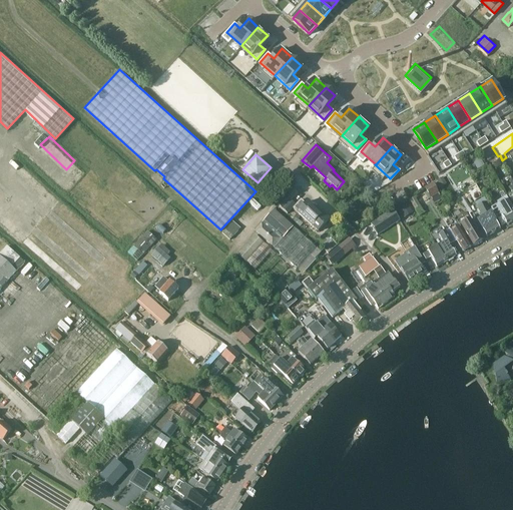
[(433,181),(425,186),(430,195),(438,190),(433,181)]
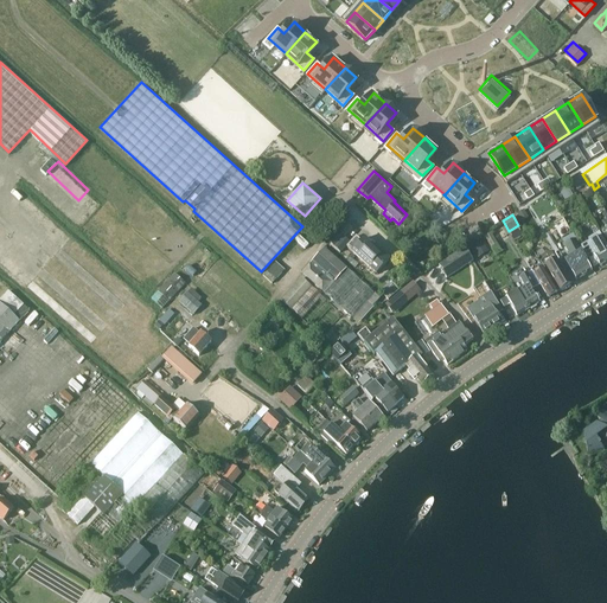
[(576,237),(586,252),(593,265),(598,262),(599,264),(606,258),(606,242),(606,241),(604,237),(602,237),(594,223),(581,230),(583,233),(576,237)]
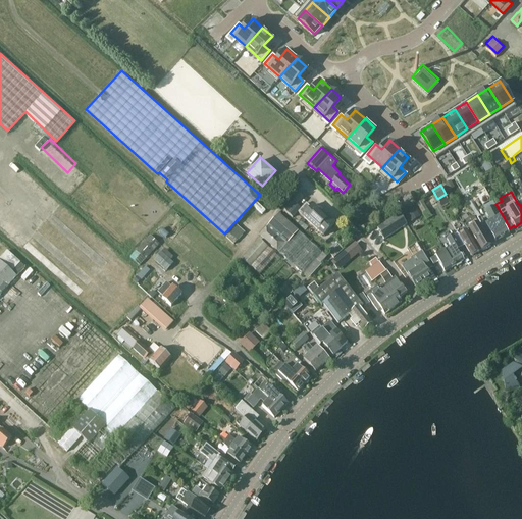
[(306,201),(300,207),(291,198),(290,198),(282,206),(293,215),(298,210),(323,234),(334,221),(325,213),(324,213),(313,203),(311,205),(306,201)]
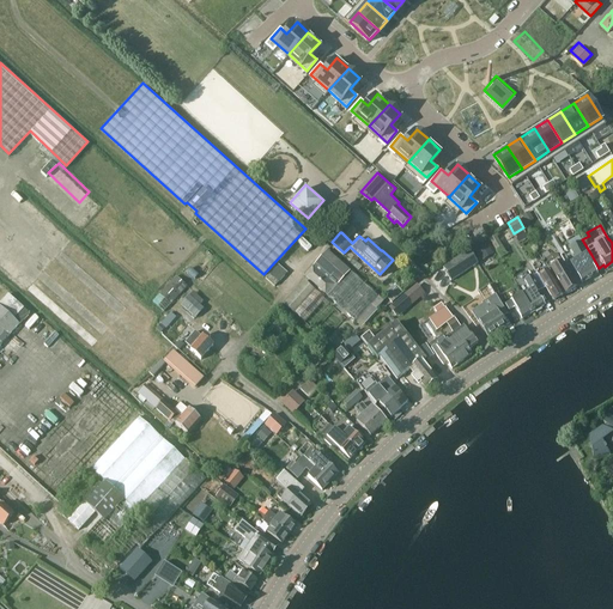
[(487,239),(475,247),(483,257),(493,249),(487,239)]
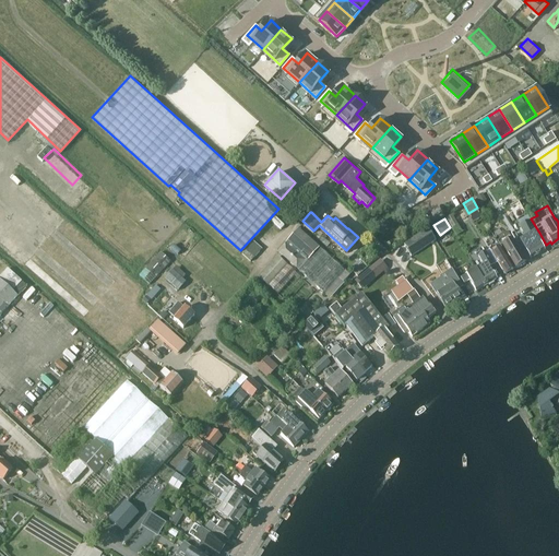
[(530,256),(544,248),(527,221),(521,225),(526,235),(520,239),(530,256)]
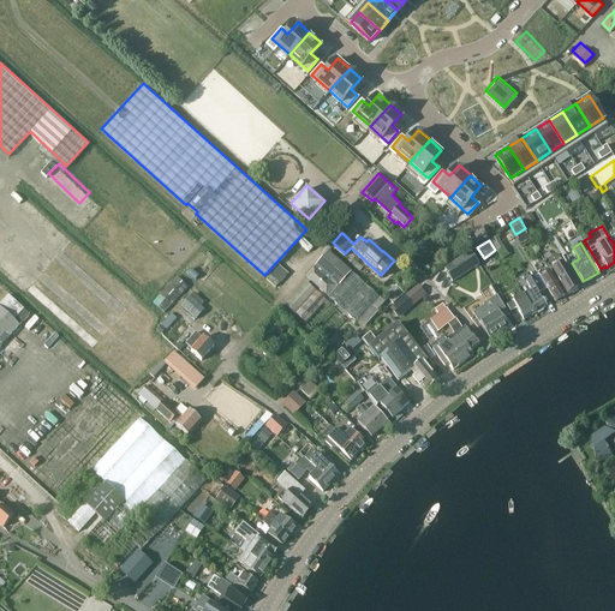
[(471,246),(443,264),(453,279),(481,259),(471,246)]
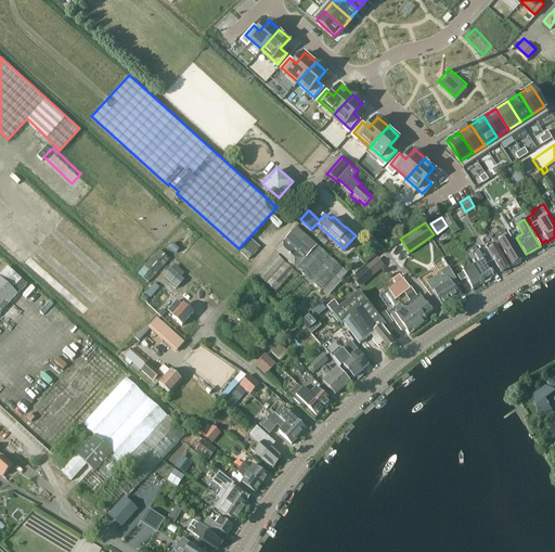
[(306,241),(309,236),(296,225),(275,247),(294,265),(302,256),(304,256),(312,246),(306,241)]
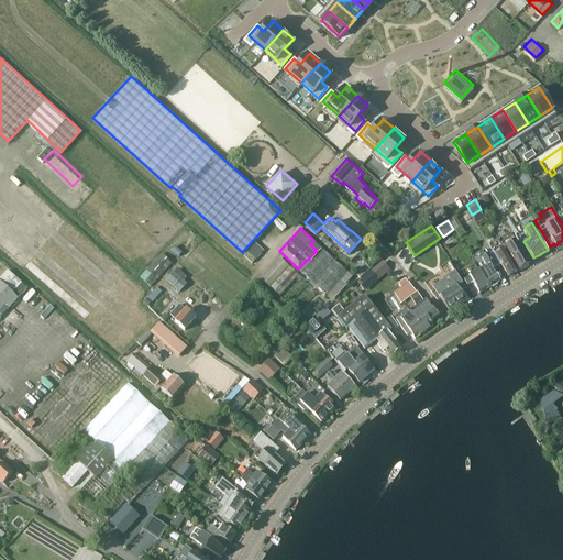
[(529,261),(516,239),(505,245),(518,267),(529,261)]
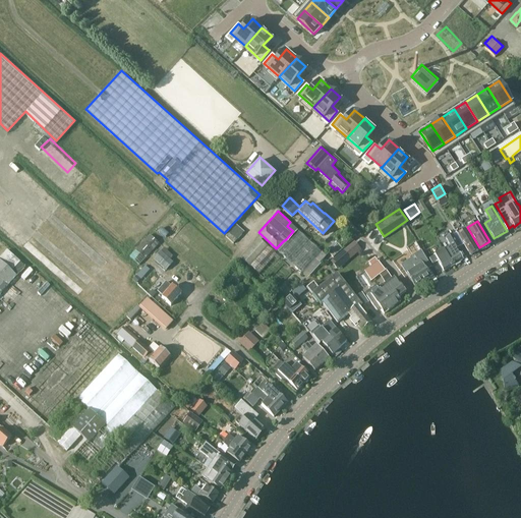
[(233,241),(237,237),(244,230),(236,222),(225,234),(233,241)]
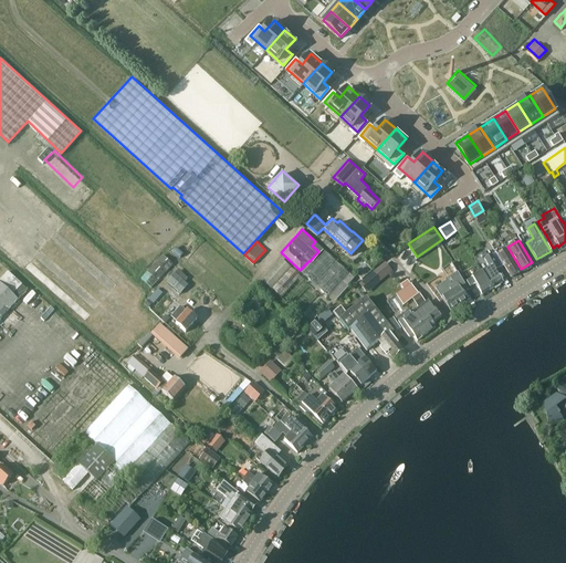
[(303,271),(328,294),(335,300),(338,295),(348,284),(347,284),(354,277),(348,271),(323,248),(303,271)]
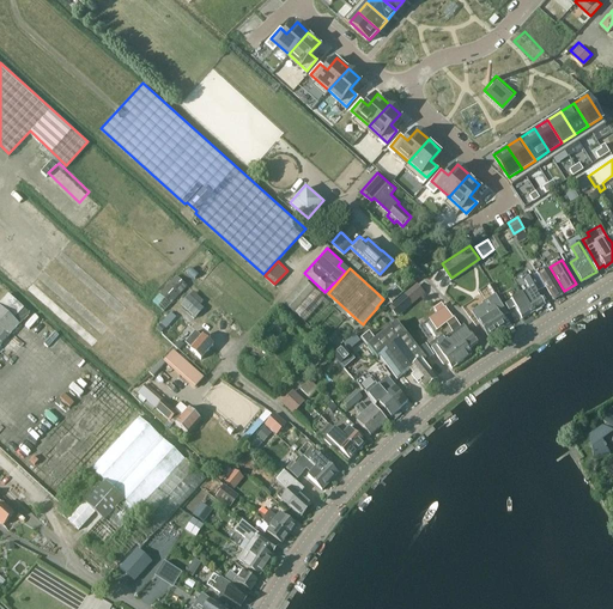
[(548,268),(538,274),(553,298),(563,292),(548,268)]
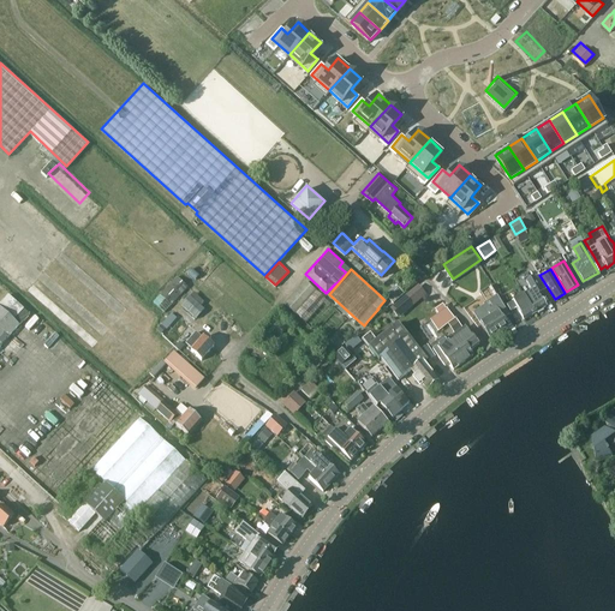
[(543,288),(535,275),(533,273),(530,274),(526,270),(514,277),(524,292),(527,298),(535,311),(545,304),(537,292),(543,288)]
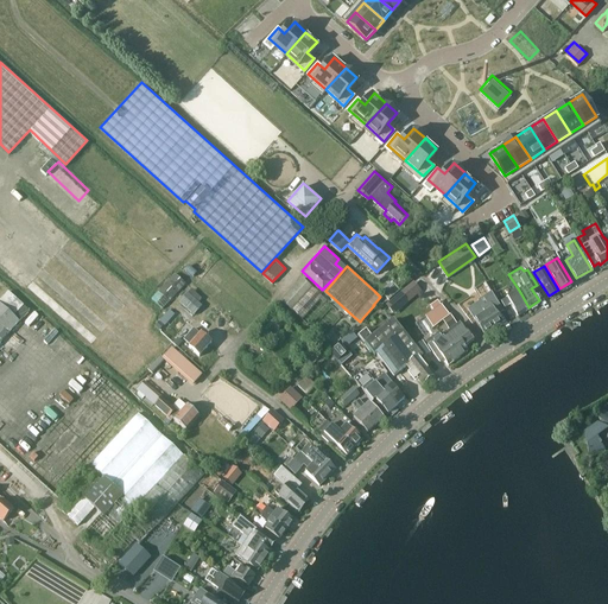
[(163,306),(185,281),(175,271),(151,297),(163,306)]
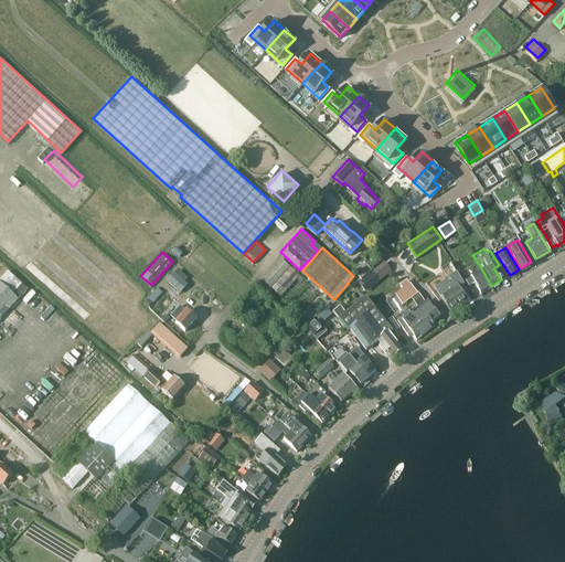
[(300,311),(319,292),(280,256),(262,277),(300,311)]
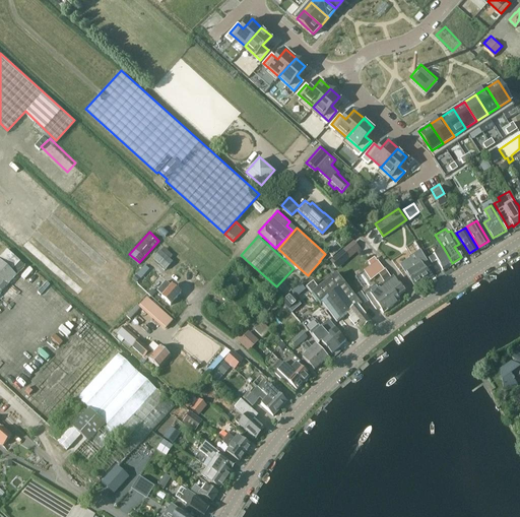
[(429,263),(419,248),(418,249),(413,241),(405,246),(410,254),(408,255),(409,258),(401,263),(406,271),(406,272),(413,284),(429,274),(424,266),(429,263)]
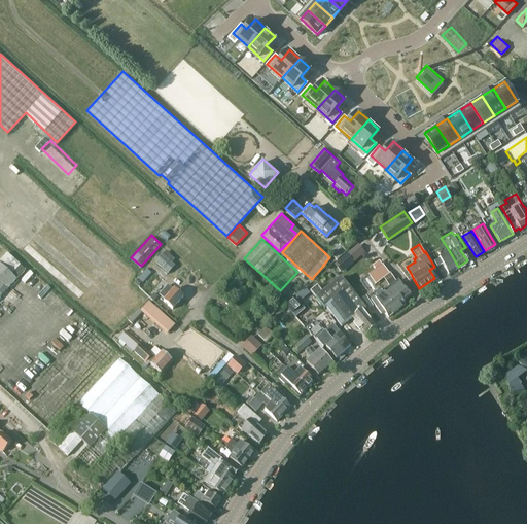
[(352,248),(338,259),(343,266),(357,255),(352,248)]
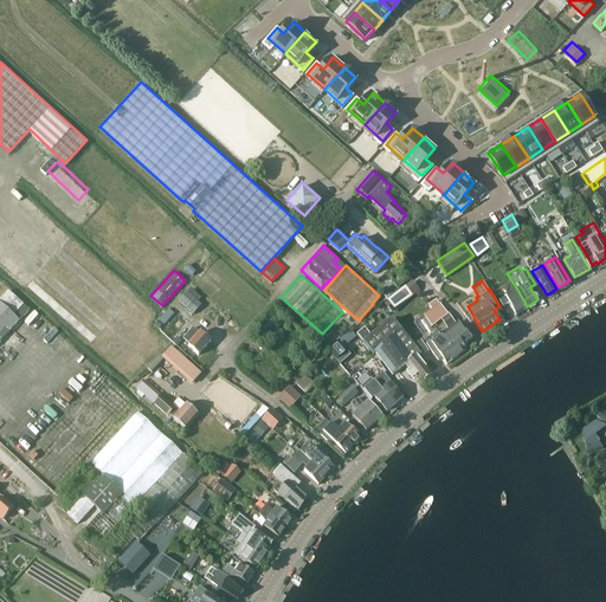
[(527,306),(520,293),(516,287),(510,291),(498,298),(502,304),(509,301),(516,312),(527,306)]
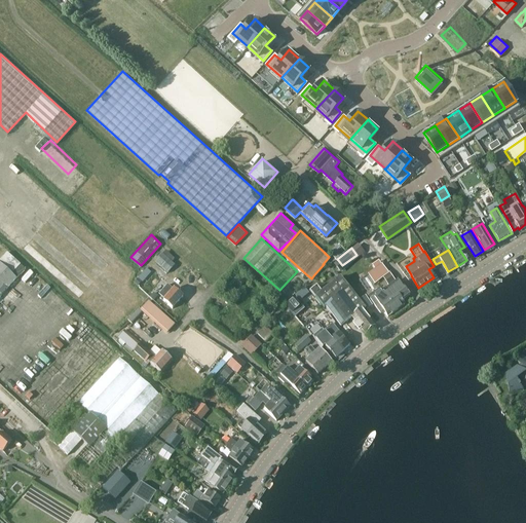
[(0,293),(15,276),(10,271),(20,262),(6,251),(0,257),(0,293)]
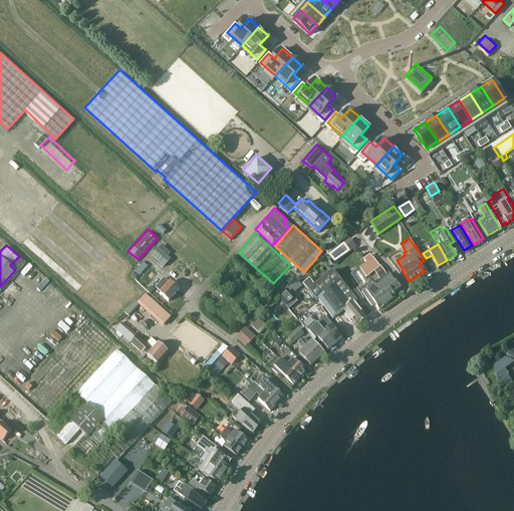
[(171,257),(168,254),(171,250),(165,245),(162,249),(159,246),(152,254),(164,265),(171,257)]
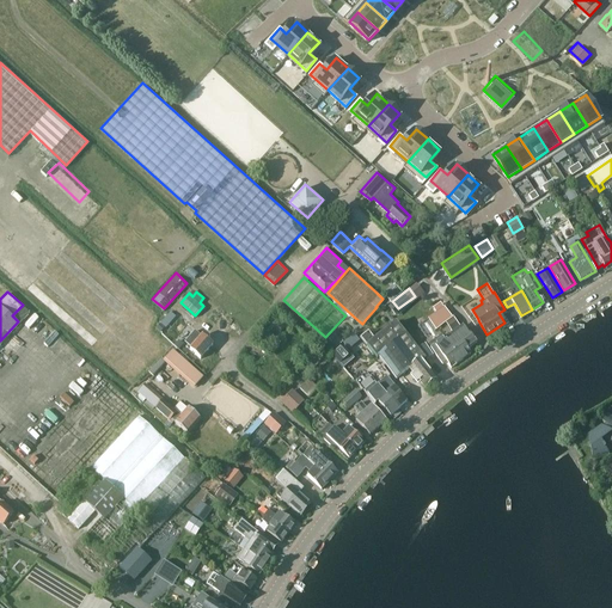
[(444,306),(441,308),(429,317),(436,326),(444,336),(458,326),(444,306)]
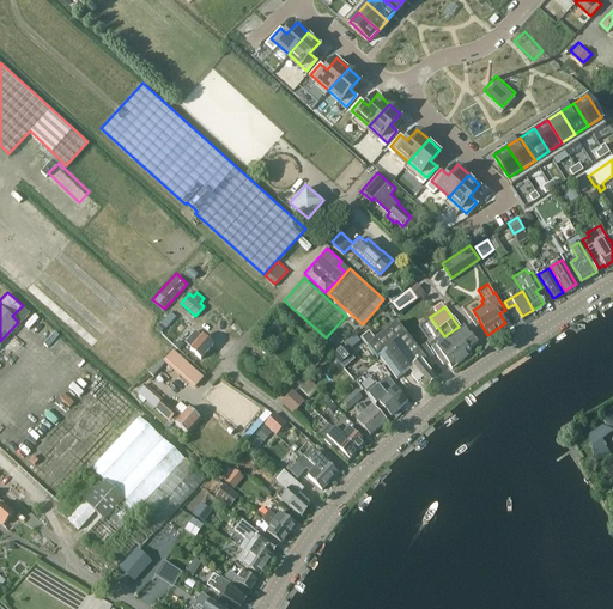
[(177,343),(194,326),(180,312),(163,330),(177,343)]
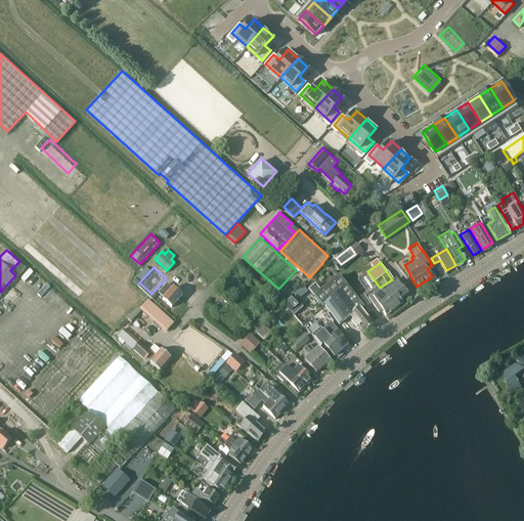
[(339,274),(319,290),(315,285),(309,289),(322,305),(324,303),(340,322),(350,313),(363,330),(373,322),(359,306),(363,303),(339,274)]
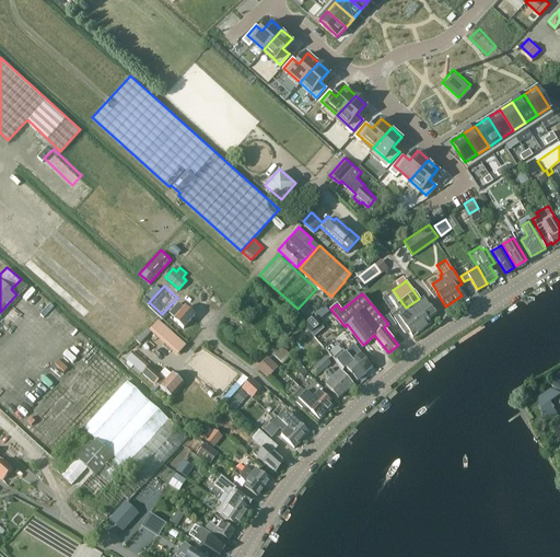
[(419,308),(411,313),(421,328),(431,322),(428,317),(436,312),(427,299),(417,305),(419,308)]
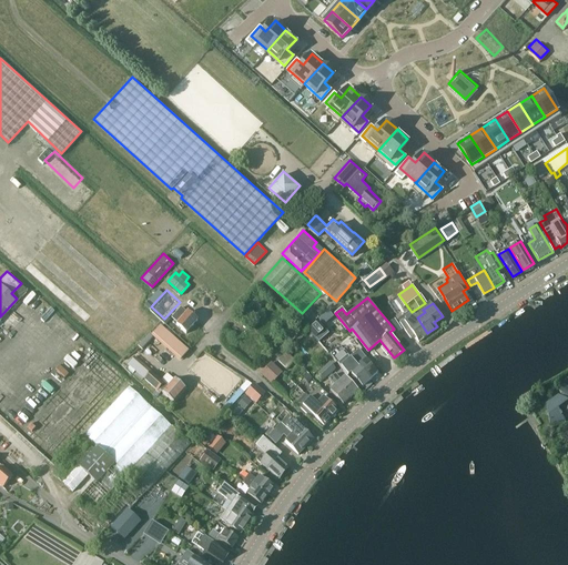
[(171,315),(173,318),(178,321),(176,322),(185,331),(198,318),(188,309),(188,310),(181,304),(171,315)]
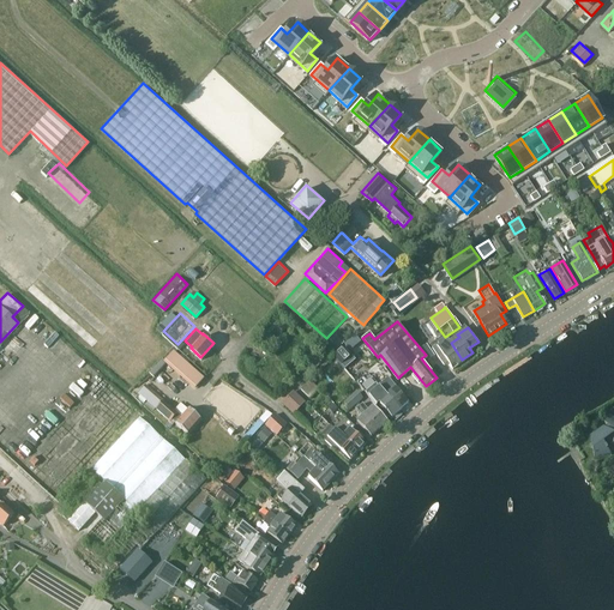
[(350,345),(361,338),(357,332),(345,339),(350,345)]
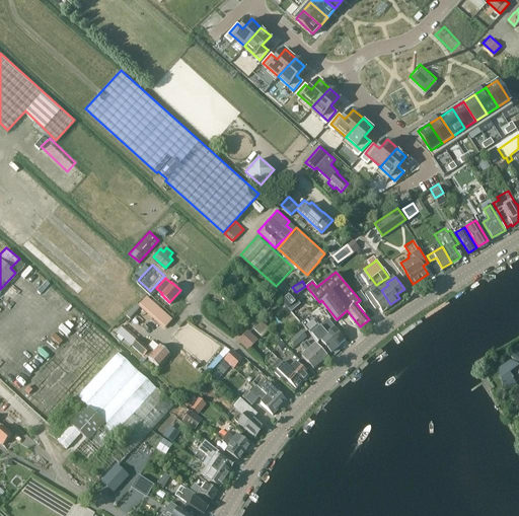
[(381,290),(369,299),(365,292),(358,297),(365,306),(371,301),(375,307),(378,304),(382,310),(390,304),(381,290)]
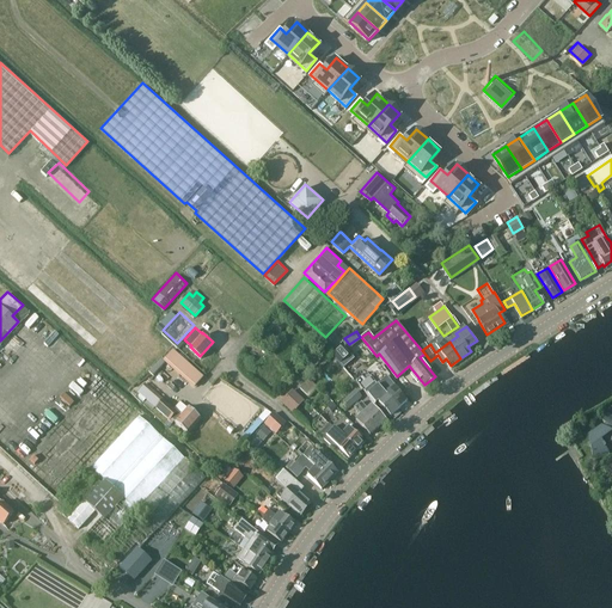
[(338,358),(346,351),(341,345),(332,352),(338,358)]
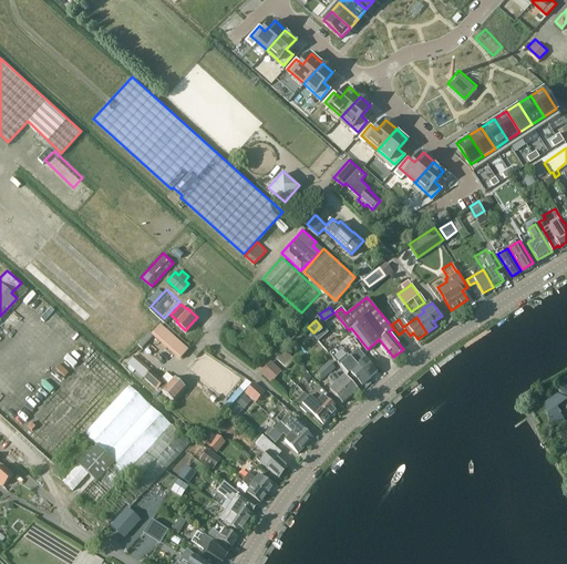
[(152,331),(158,338),(179,357),(186,349),(187,348),(160,322),(152,331)]
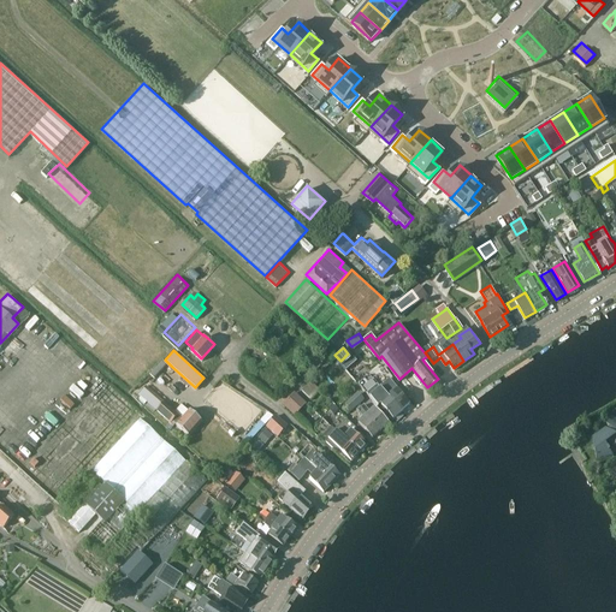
[(327,355),(319,363),(323,367),(331,358),(327,355)]
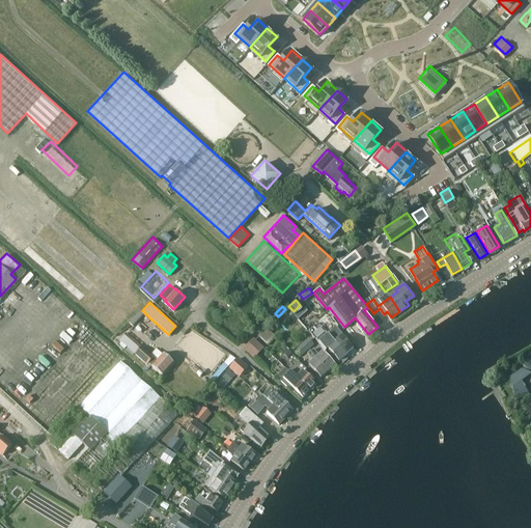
[(347,341),(341,334),(342,333),(335,325),(327,332),(329,334),(345,353),(353,346),(347,341)]
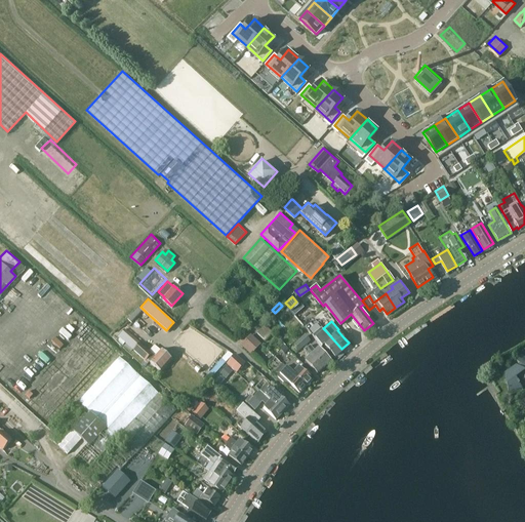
[(118,334),(133,349),(137,344),(122,329),(118,334)]
